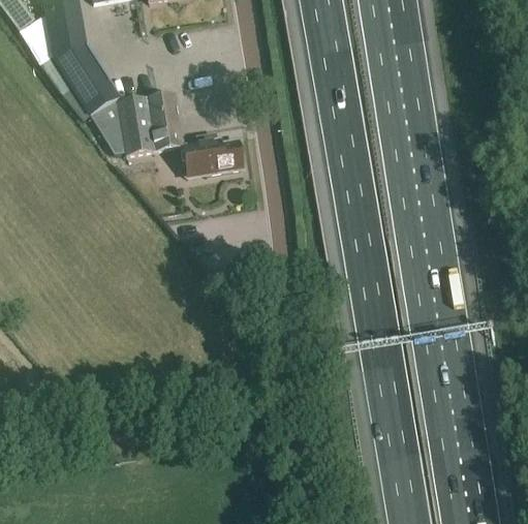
[(0,0),(0,4),(19,30),(35,19),(21,0),(0,0)]
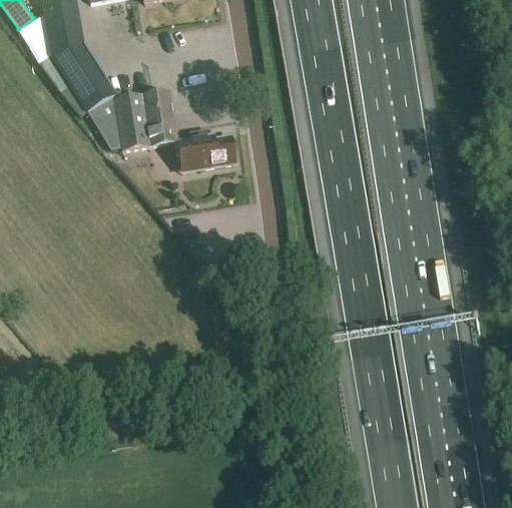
[(49,50),(83,45),(75,0),(41,0),(43,14),(19,30),(38,59),(49,50)]
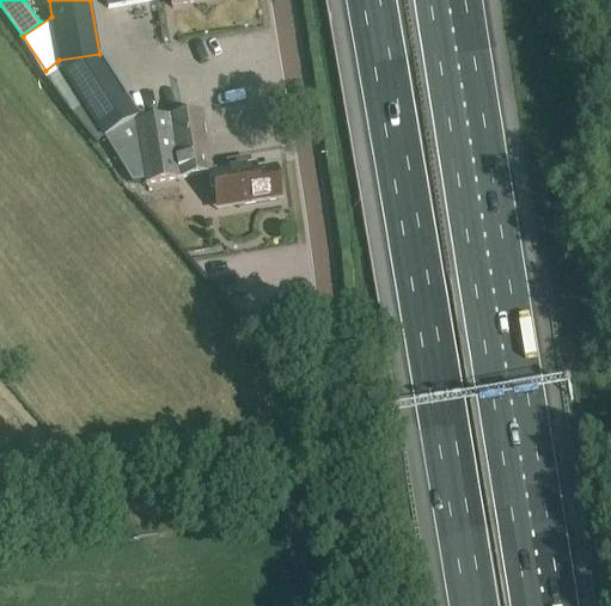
[(132,2),(133,22),(153,20),(152,0),(109,0),(109,4),(132,2)]
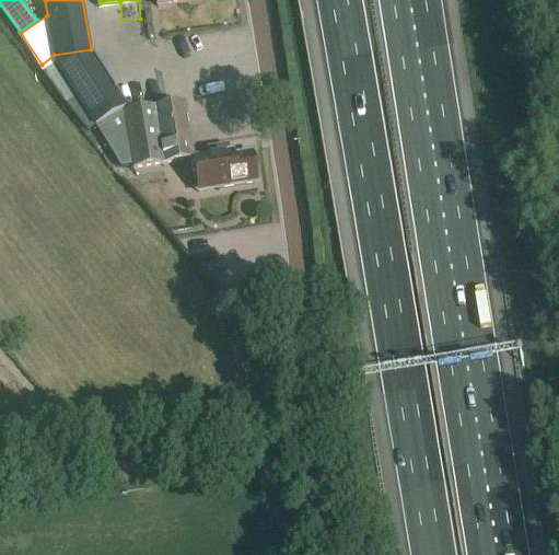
[(54,55),(42,65),(89,129),(96,125),(120,163),(132,161),(124,108),(124,106),(127,104),(91,49),(54,55)]
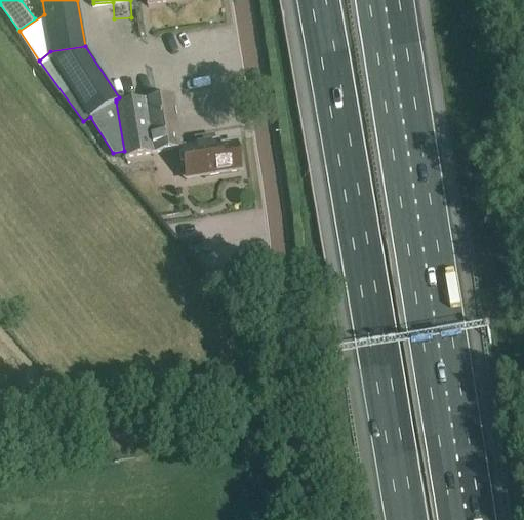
[(149,71),(106,77),(119,97),(116,100),(116,102),(124,151),(125,154),(182,145),(173,96),(195,92),(188,52),(148,60),(147,60),(149,71)]
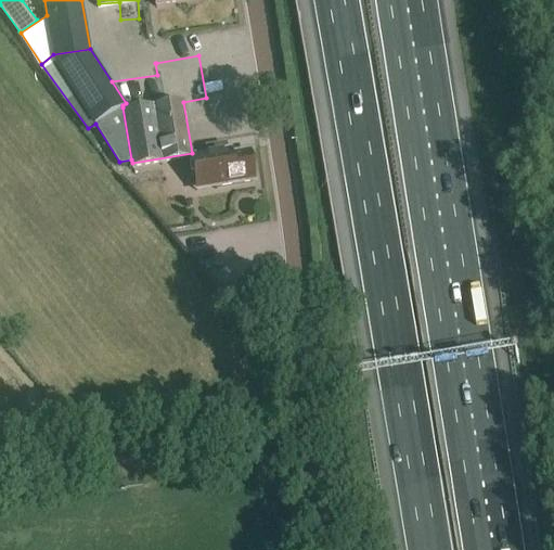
[(204,150),(192,153),(197,184),(255,176),(249,146),(228,150),(226,140),(204,144),(204,150)]
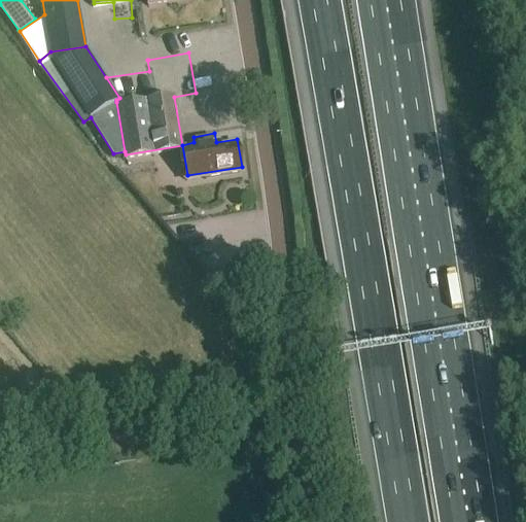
All buildings are outlined.
